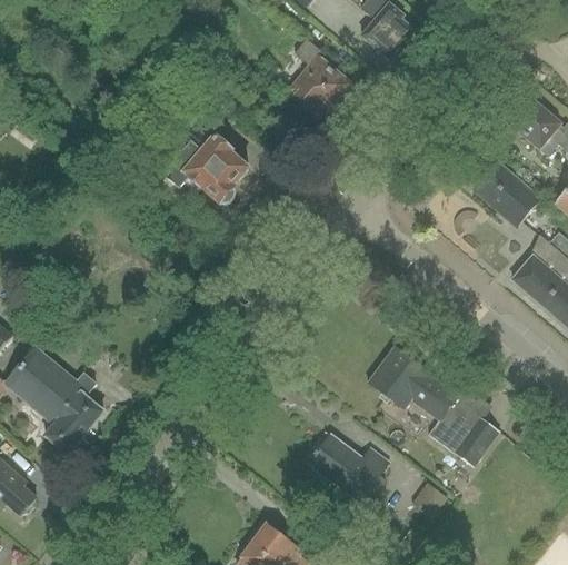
[(388,61),(412,32),(397,18),(400,15),(384,0),(366,0),(358,10),(372,21),(359,37),(388,61)]
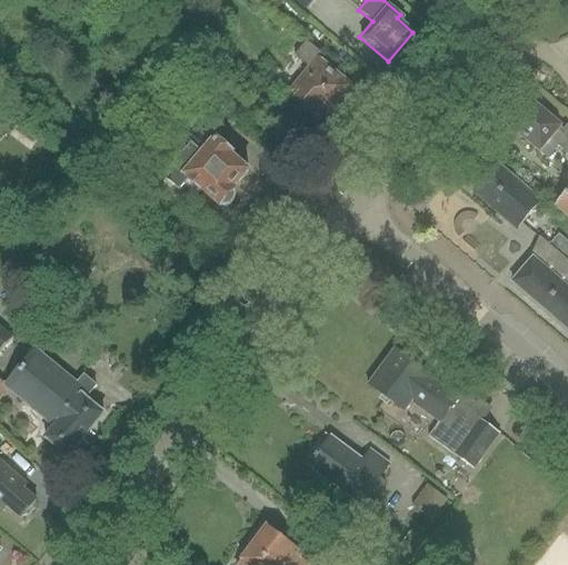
[(340,98),(351,85),(319,57),(325,51),(308,37),(295,52),(307,63),(287,87),(309,106),(312,102),(329,118),(344,101),(340,98)]
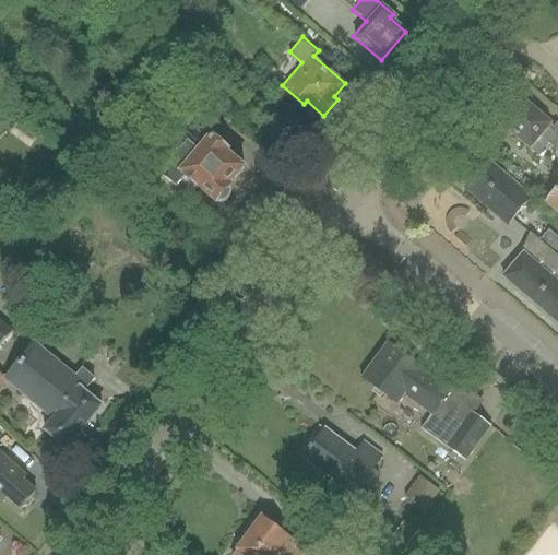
[(520,98),(500,121),(538,154),(548,142),(555,148),(557,150),(557,118),(553,126),(520,98)]
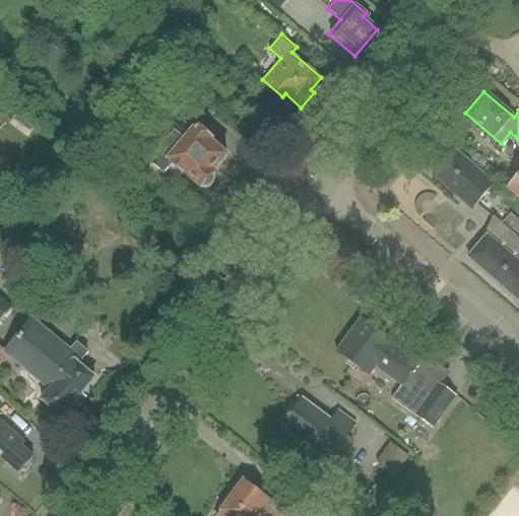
[(211,173),(226,154),(208,139),(211,136),(196,123),(195,125),(169,103),(153,121),(170,135),(147,160),(163,174),(170,165),(201,191),(214,176),(211,173)]
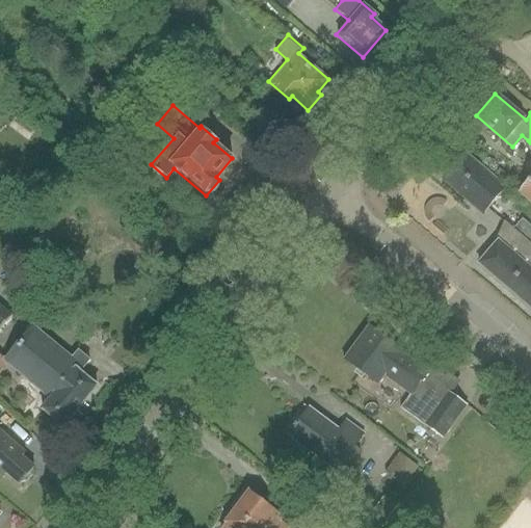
[(484,216),(508,188),(466,153),(442,181),(484,216)]
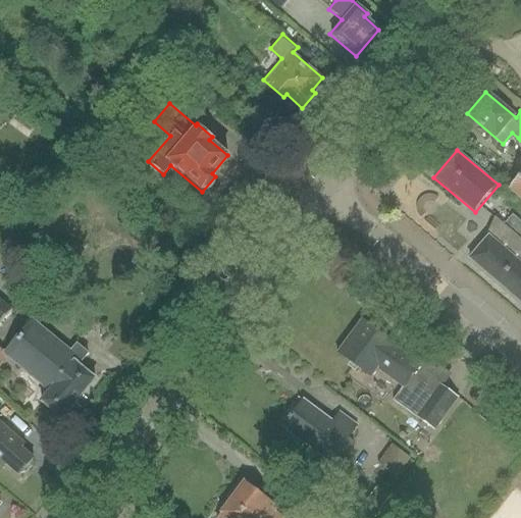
[(520,170),(509,185),(520,194),(520,170)]
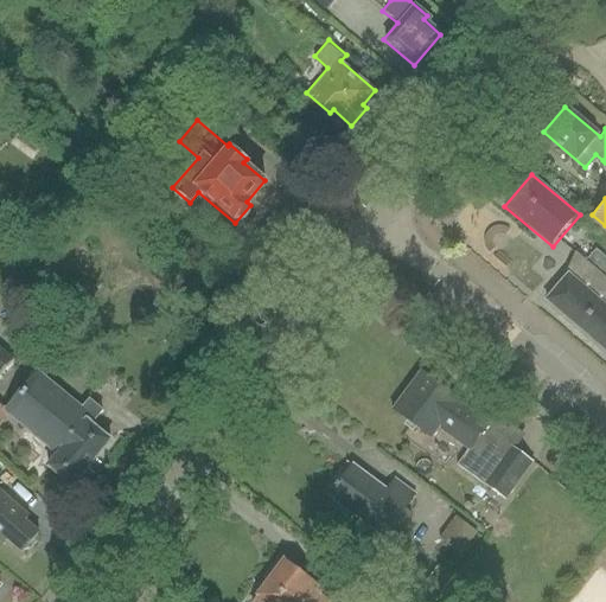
[(605,256),(595,248),(587,258),(575,248),(561,276),(562,277),(546,296),(605,347),(605,256)]
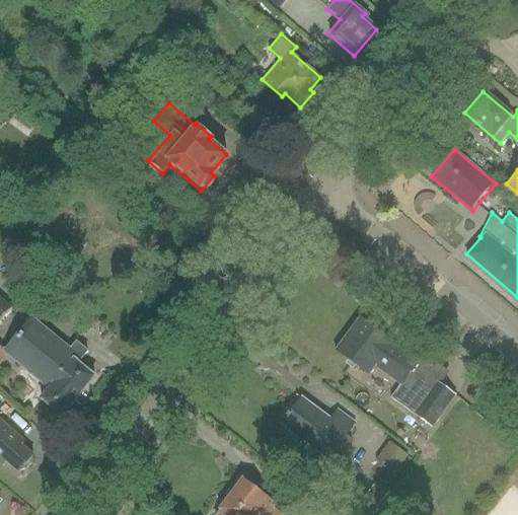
[(0,315),(10,302),(0,294),(0,315)]
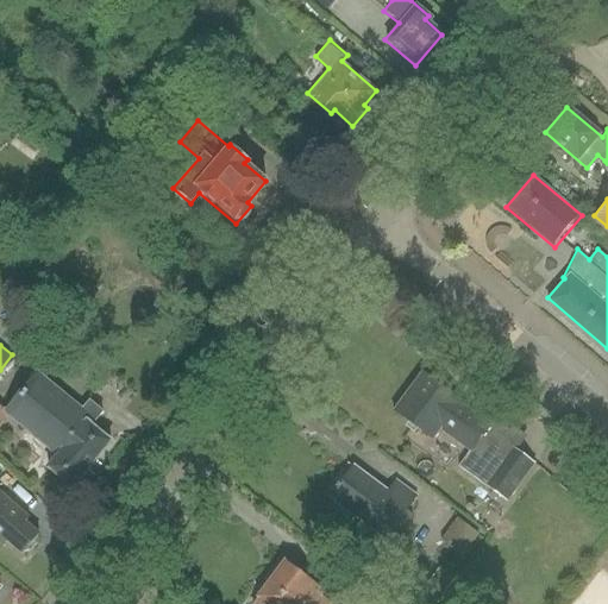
[(73,486),(112,439),(93,423),(104,409),(89,397),(81,407),(38,371),(5,410),(7,411),(56,452),(45,464),(73,486)]
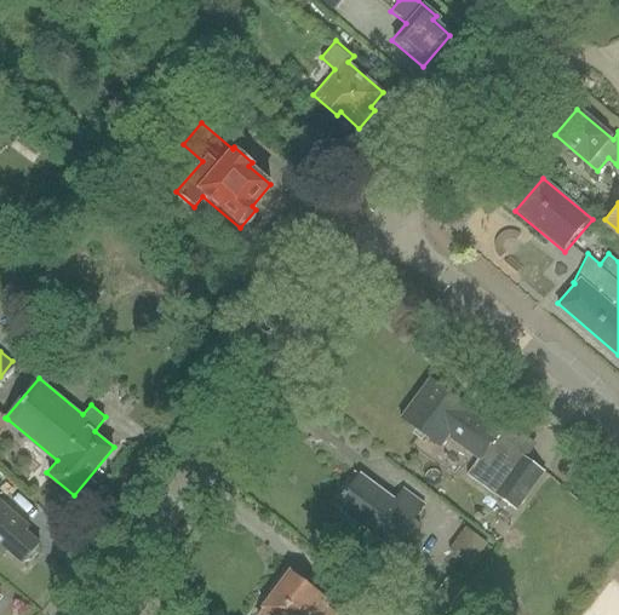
[(431,378),(402,415),(440,444),(447,434),(477,457),(475,460),(500,478),(492,490),(516,507),(545,469),(526,454),(533,446),(503,423),(496,432),(466,409),(469,406),(431,378)]
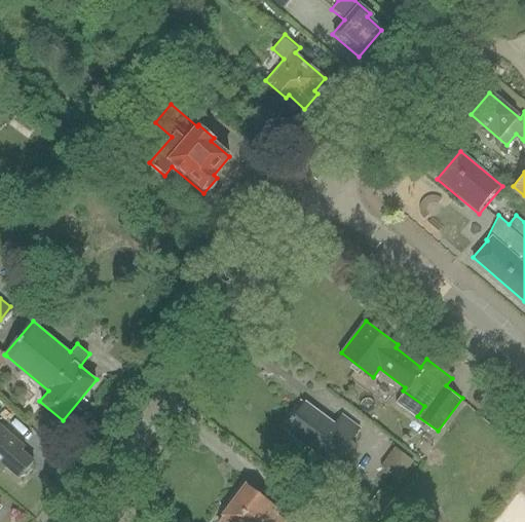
[(331,461),(358,426),(341,414),(335,422),(306,401),(286,427),(331,461)]
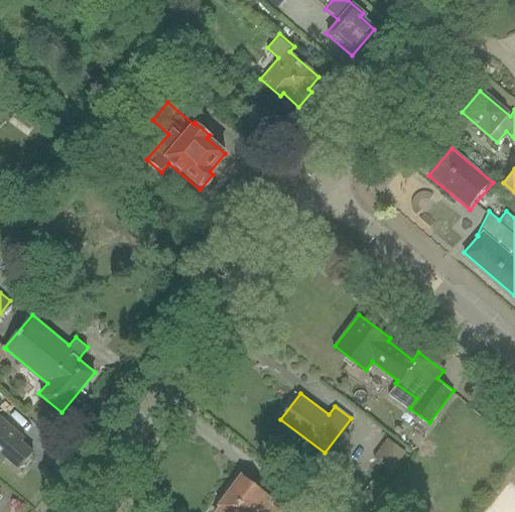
[(17,465),(30,450),(19,440),(23,436),(0,415),(0,457),(2,459),(5,456),(17,465)]
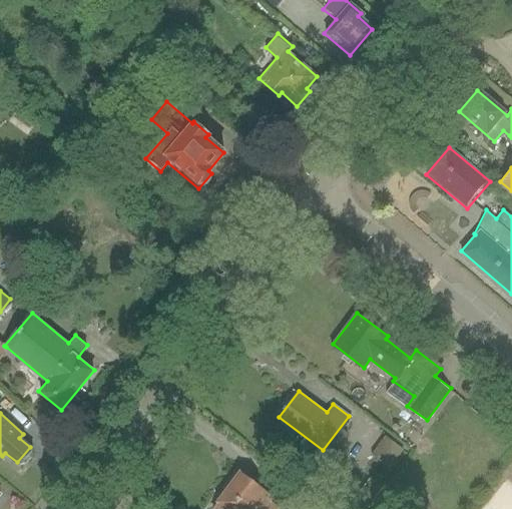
[(389,466),(403,448),(384,434),(371,453),(389,466)]
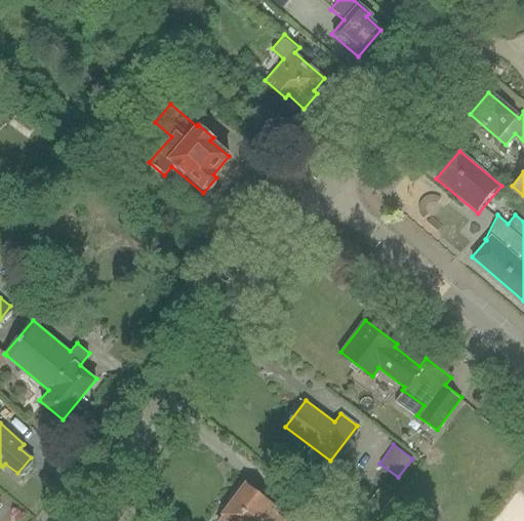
[(287,520),(273,510),(276,506),(246,482),(242,487),(239,485),(231,496),(234,498),(218,519),(220,520),(287,520)]
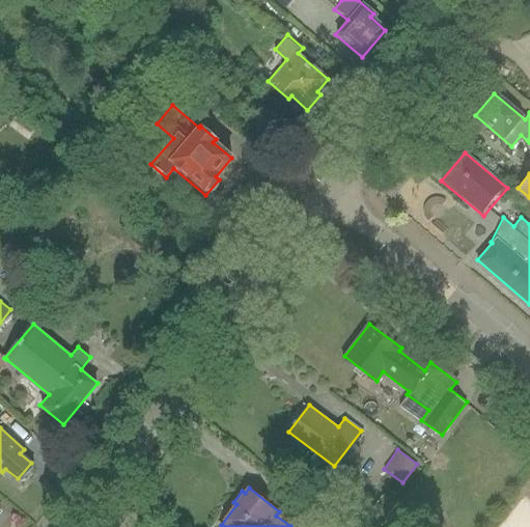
[(384,517),(395,502),(383,492),(371,506),(384,517)]
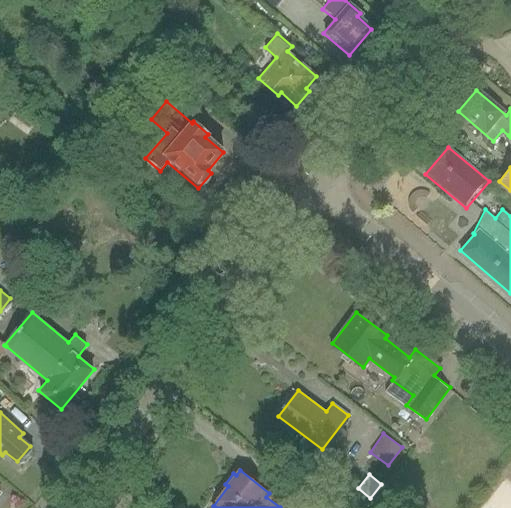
[(510,507),(510,479),(488,507),(510,507)]
